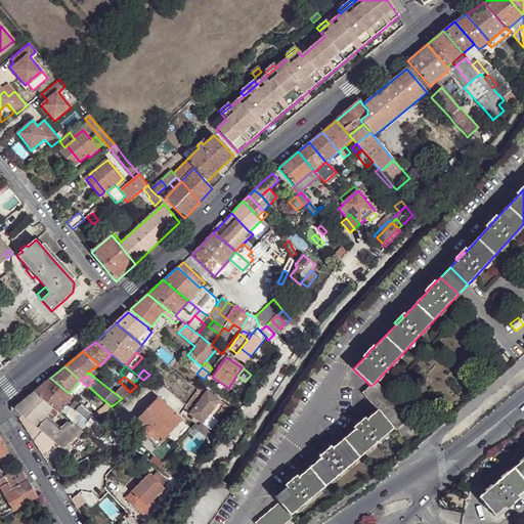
[(50,378),(34,392),(53,407),(57,411),(58,412),(67,403),(73,397),(69,393),(50,378)]
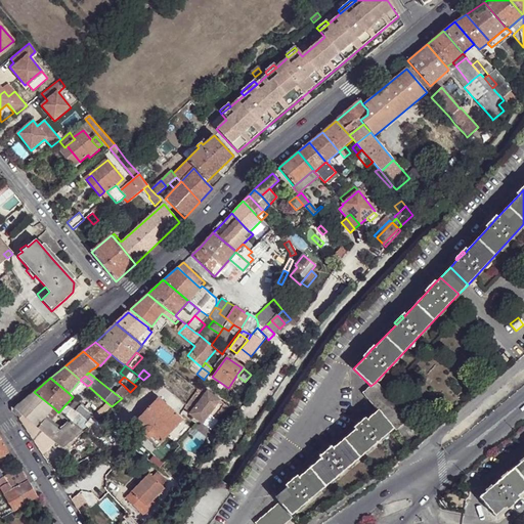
[(86,385),(80,380),(75,386),(81,391),(86,385)]
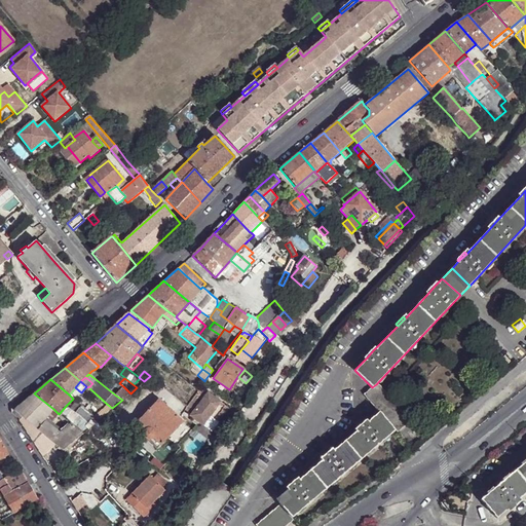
[(379,411),(395,430),(407,420),(376,384),(372,387),(365,395),(379,411)]
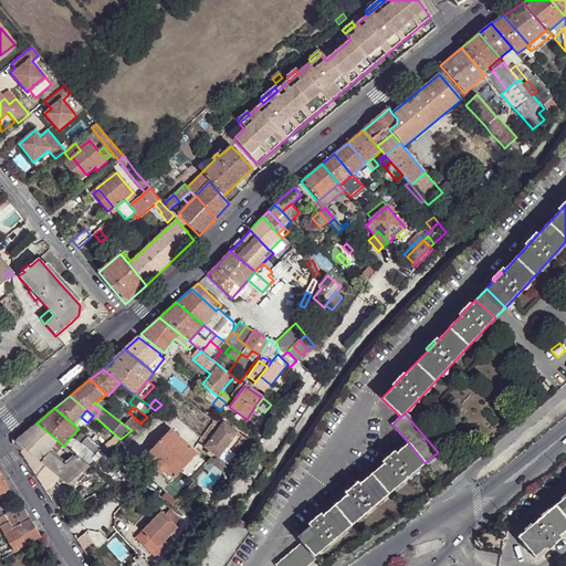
[(125,426),(132,430),(140,423),(133,416),(129,420),(125,426)]
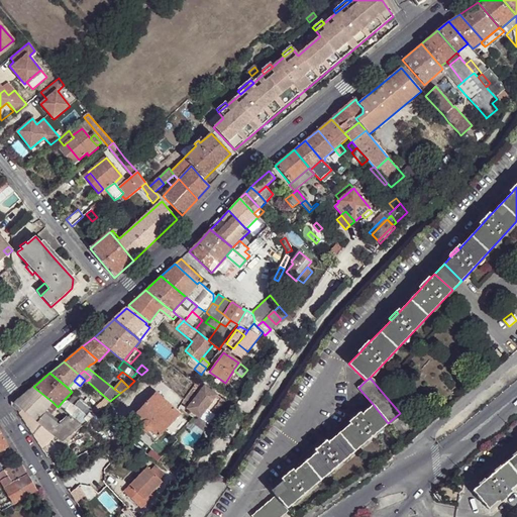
[(72,384),(68,388),(72,392),(74,394),(78,390),(72,384)]
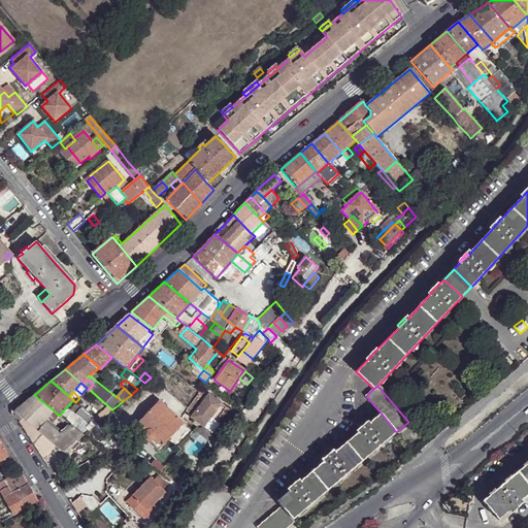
[(207,394),(190,417),(202,427),(209,418),(219,425),(229,410),(207,394)]
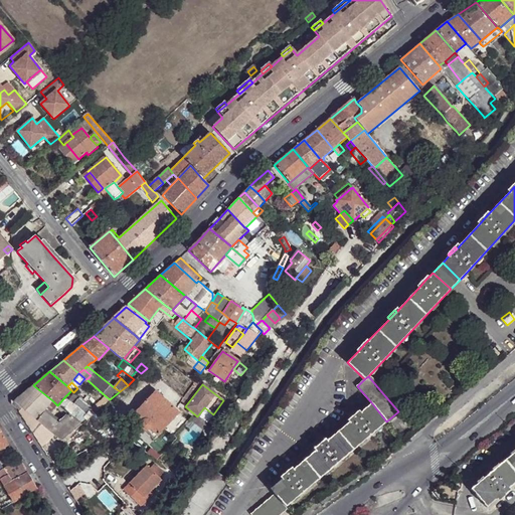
[(52,400),(33,385),(14,401),(22,408),(37,420),(45,409),(52,400)]
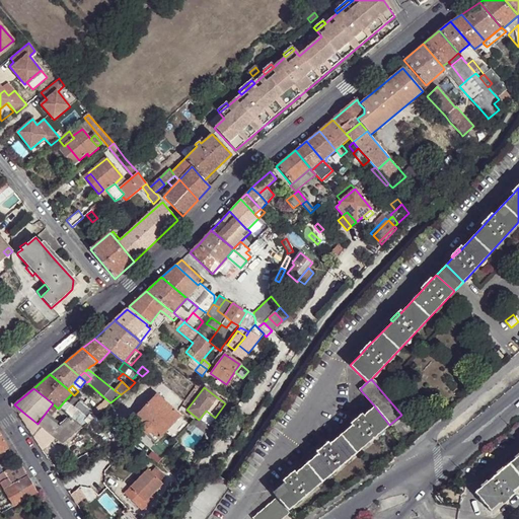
[(74,395),(72,393),(66,399),(58,409),(68,416),(70,418),(81,428),(97,415),(92,411),(85,404),(77,397),(76,396),(74,395)]
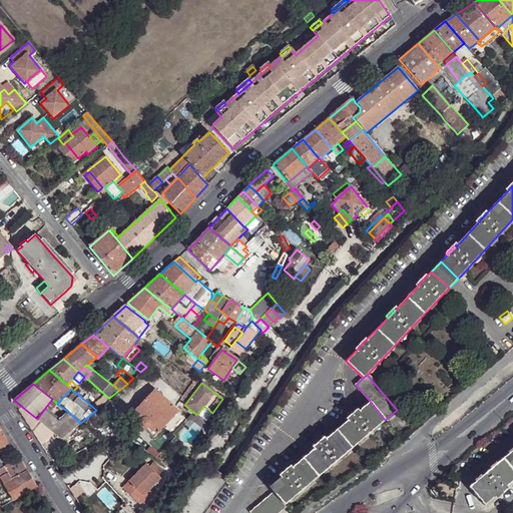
[(141,420),(156,434),(163,426),(169,420),(177,412),(173,408),(154,389),(133,412),(141,420)]
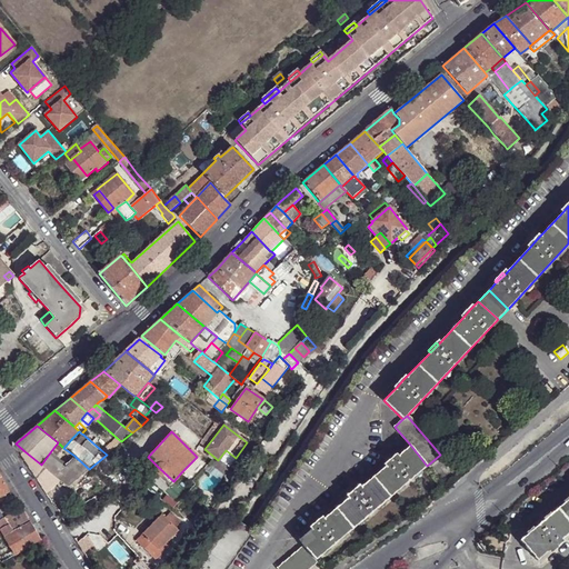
[(88,432),(85,436),(93,443),(97,439),(88,432)]
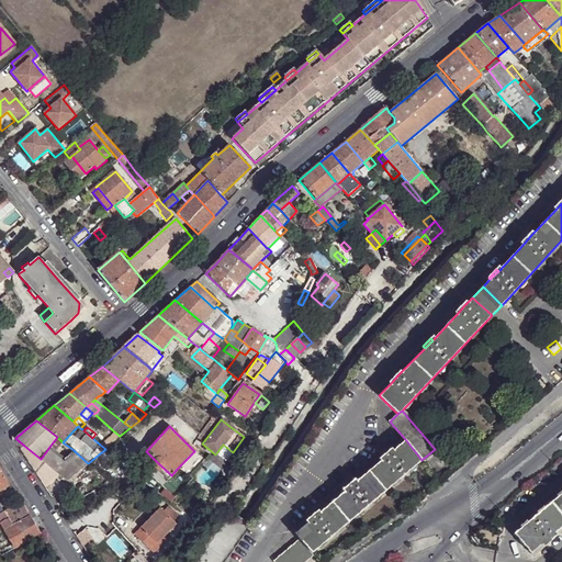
[(115,433),(100,445),(105,449),(120,436),(115,433)]
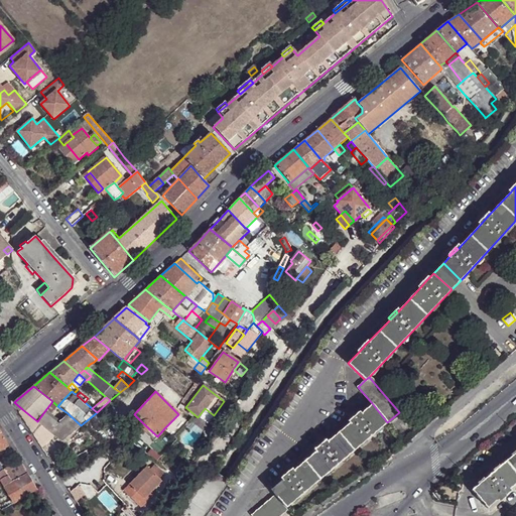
[(56,405),(52,401),(45,410),(49,414),(56,405)]
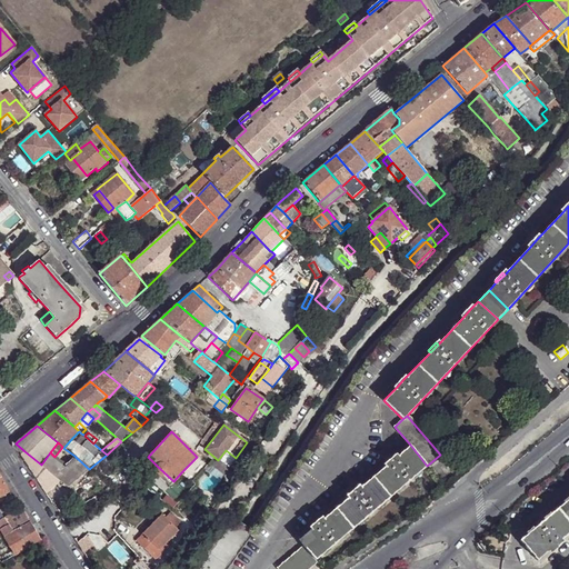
[(305,547),(316,560),(427,466),(410,445),(396,457),(387,463),(359,489),(350,496),(321,520),(313,527),(298,539),(305,547)]
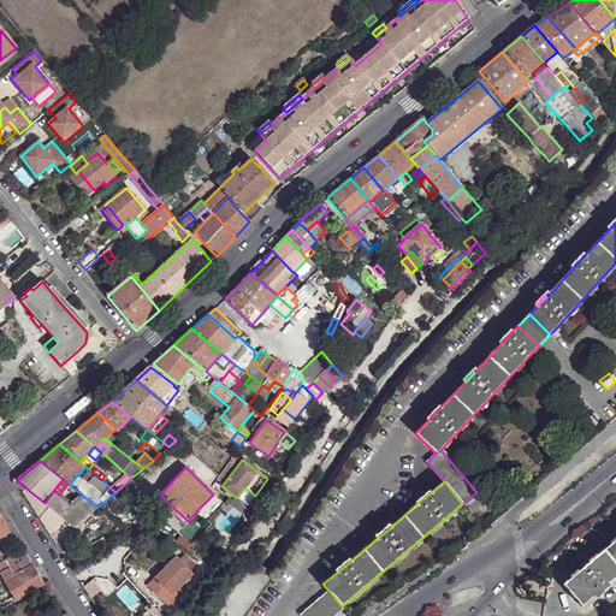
[(45,503),(27,489),(23,492),(36,513),(39,510),(45,503)]
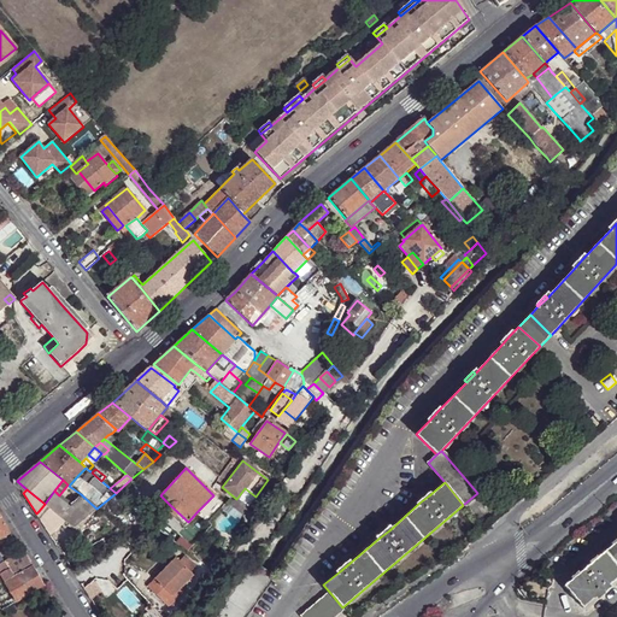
[(48,506),(59,516),(70,507),(68,505),(69,504),(59,495),(54,491),(45,504),(48,506)]
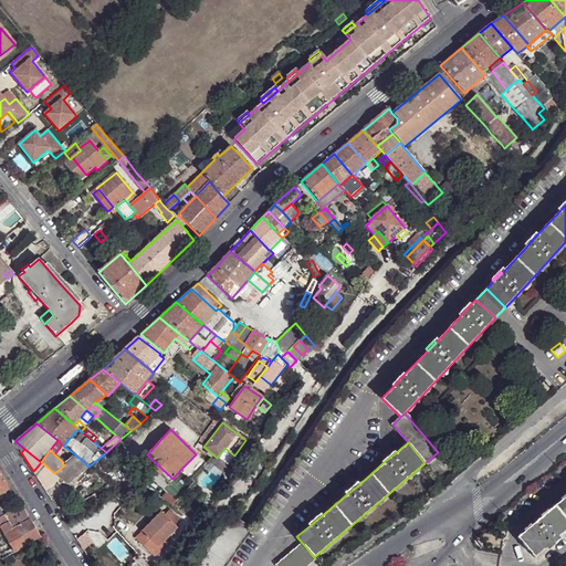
[(64,465),(76,456),(74,453),(63,462),(62,463),(64,465)]
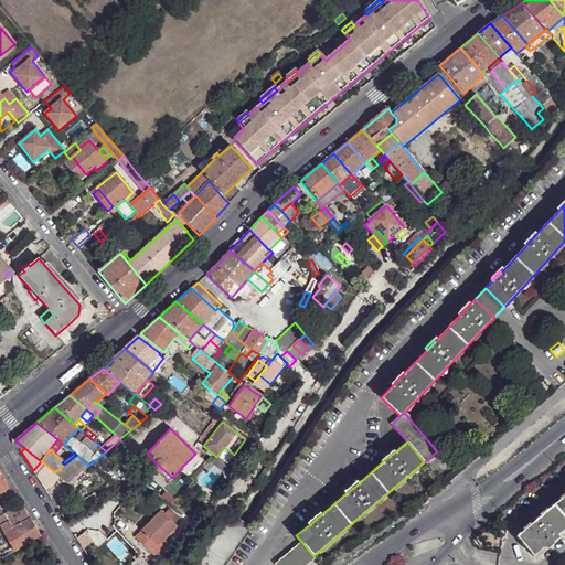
[(274,456),(269,454),(265,459),(269,462),(274,456)]
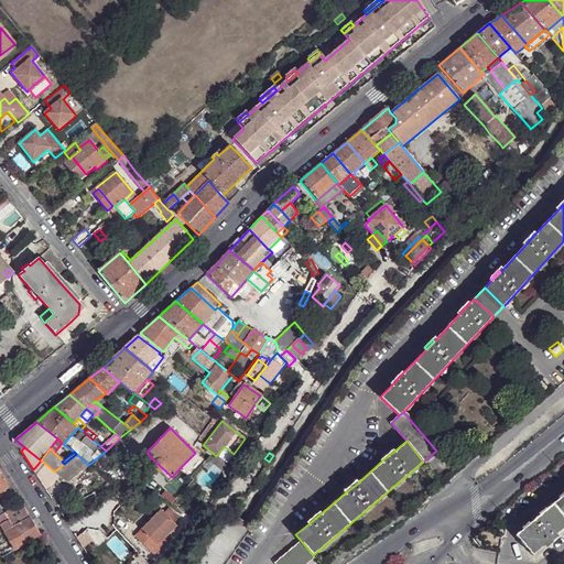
[(67,483),(88,465),(76,454),(64,464),(54,472),(67,483)]
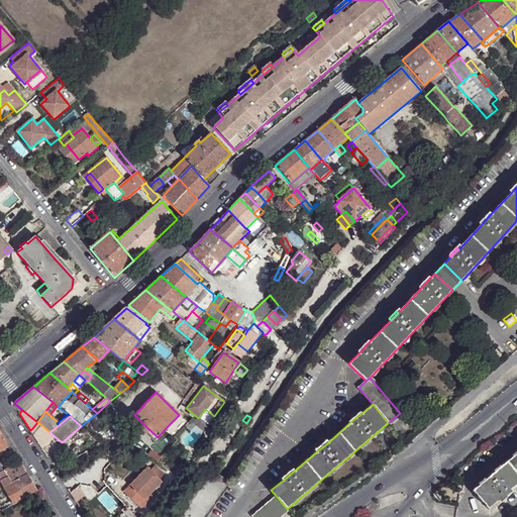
[(153,441),(158,437),(142,423),(141,425),(141,429),(153,441)]
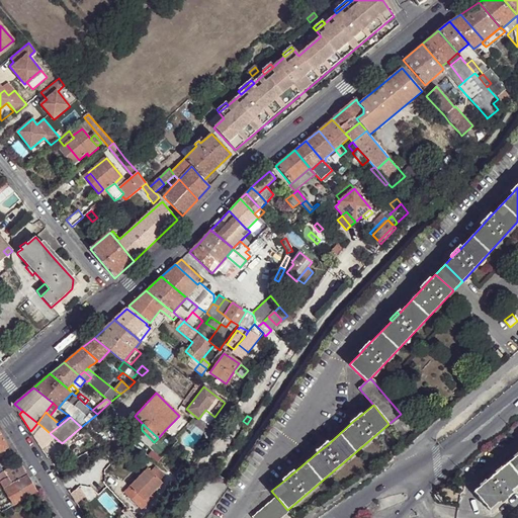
[(0,451),(8,447),(0,432),(0,451)]
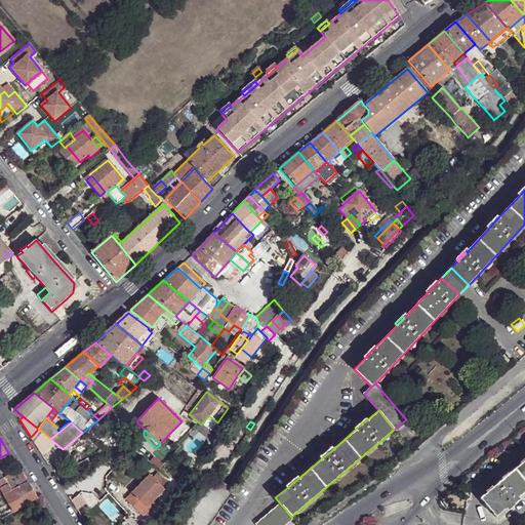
[(322,455),(323,457),(331,451),(329,449),(322,455)]
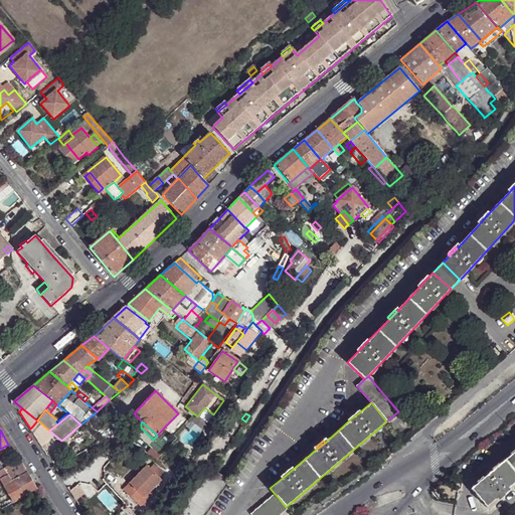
[(108,448),(102,443),(100,445),(96,449),(101,452),(108,448)]
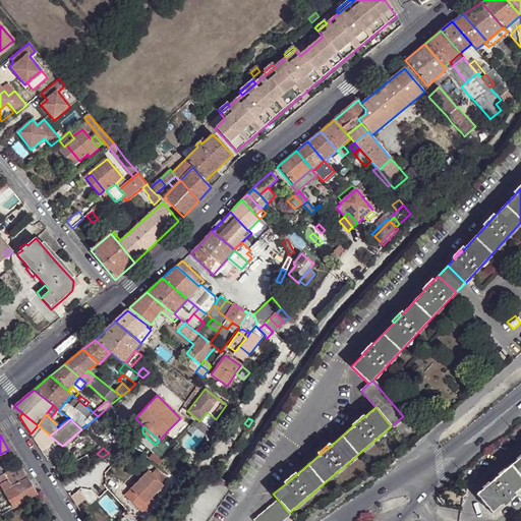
[(520,456),(476,495),(491,513),(505,503),(513,496),(520,487),(520,456)]
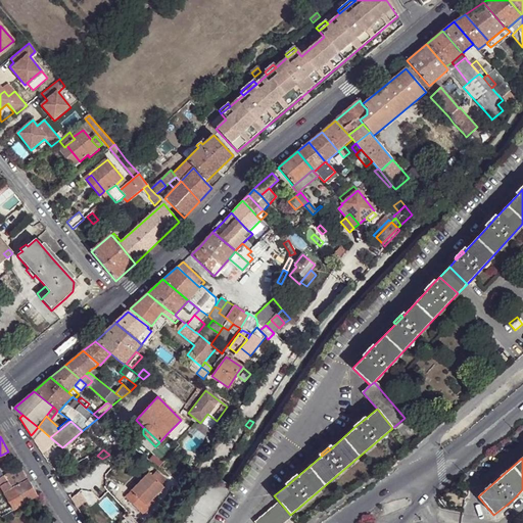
[(2,477),(0,478),(0,482),(2,486),(15,509),(37,494),(20,467),(2,477)]
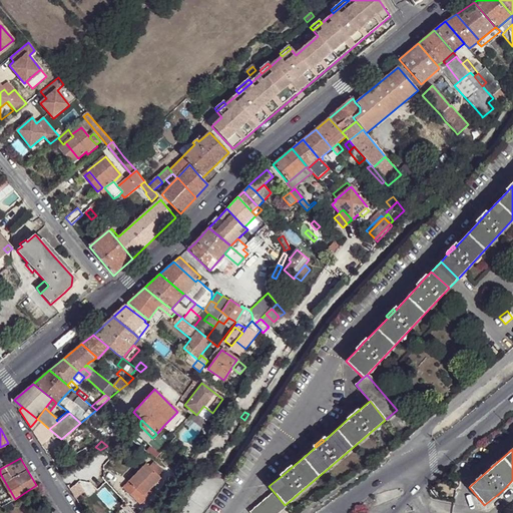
[(153,461),(148,466),(151,469),(157,475),(162,470),(154,462),(153,461)]
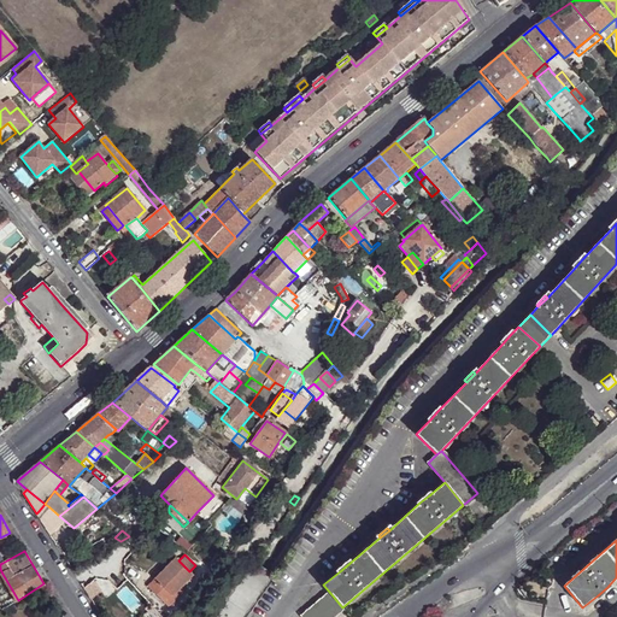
[(168,607),(176,599),(172,595),(182,586),(193,575),(189,571),(182,564),(178,560),(176,558),(147,587),(166,606),(168,607)]
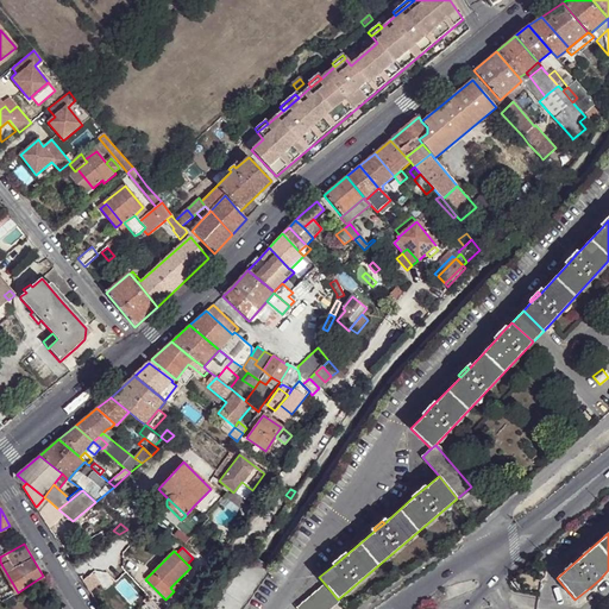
[(170,588),(174,591),(183,582),(180,578),(170,588)]
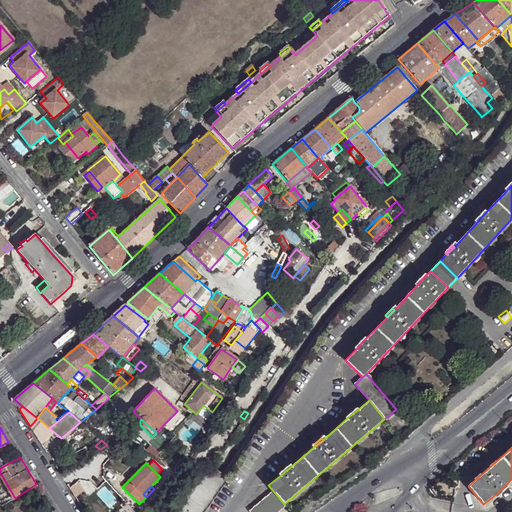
[(251,511),(274,511),(284,504),(274,492),(251,511)]
